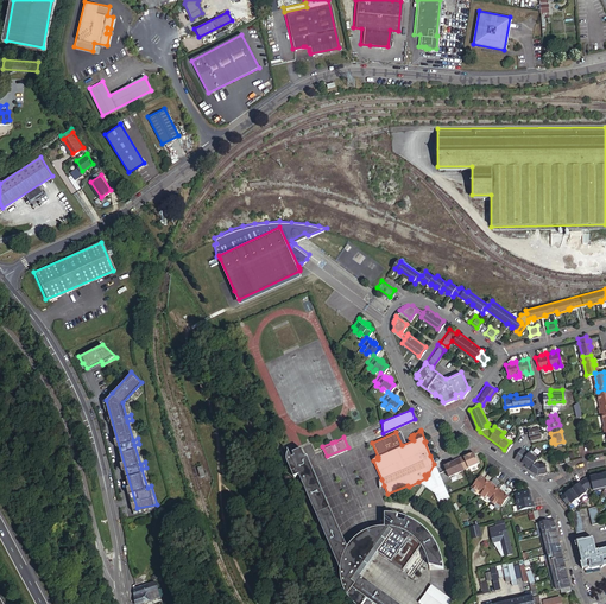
[(526,450),(519,445),(512,455),(519,461),(521,459),(524,462),(523,463),(532,470),(536,469),(536,470),(545,469),(543,461),(537,462),(534,458),(536,456),(528,449),(526,450)]
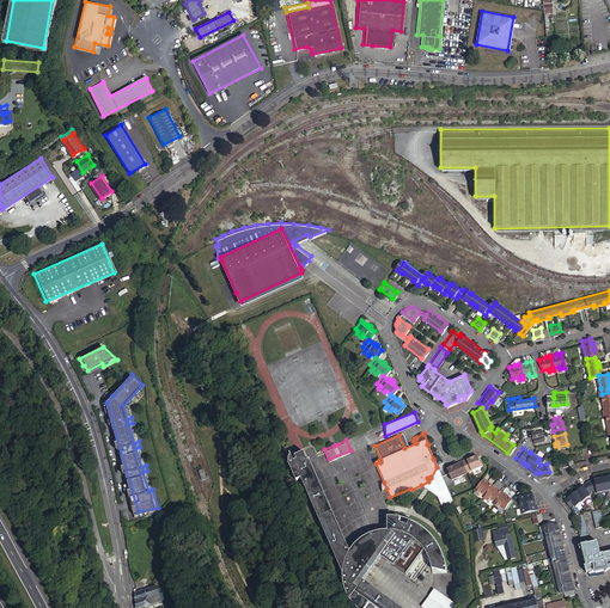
[(296,453),(299,461),(307,458),(304,449),(296,453)]
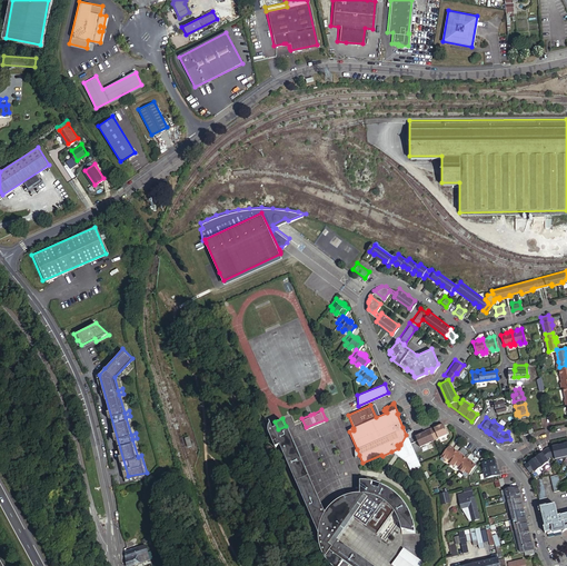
[(374,565),(375,565),(337,539),(354,516),(359,520),(366,512),(372,517),(385,500),(386,500),(386,502),(387,503),(391,506),(396,512),(398,517),(401,524),(401,528),(416,532),(415,527),(413,517),(413,516),(411,513),(408,507),(407,505),(403,498),(398,494),(393,489),(388,486),(384,484),(381,483),(380,483),(379,487),(376,485),(376,486),(371,484),(372,480),(368,479),(360,479),(360,492),(357,492),(352,493),(348,494),(341,496),(336,499),(332,503),(327,509),(326,510),(288,425),(286,426),(278,429),(275,430),(271,420),(270,420),(270,423),(269,423),(269,425),(269,427),(269,428),(269,429),(269,430),(270,432),(270,434),(271,436),(276,445),(280,443),(287,458),(297,480),(305,500),(310,512),(318,533),(319,538),(319,542),(319,543),(320,544),(320,546),(321,549),(322,550),(322,553),(326,557),(328,560),(330,563),(332,565),(374,565)]
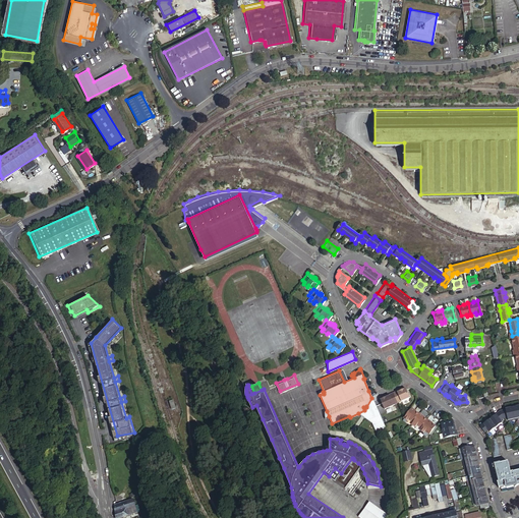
[(393,390),(397,400),(409,395),(405,386),(400,388),(397,390),(396,389),(393,390)]
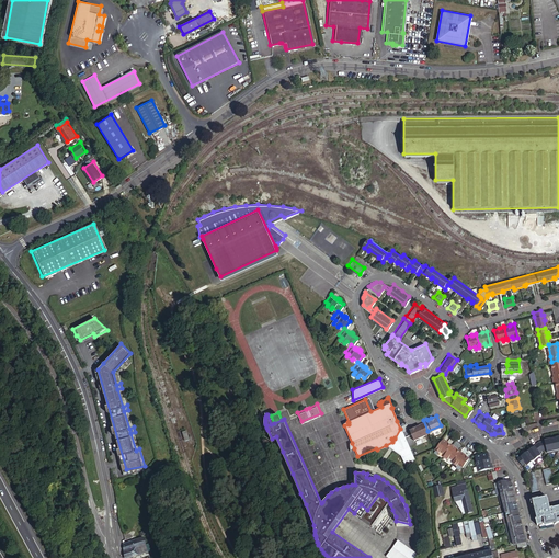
[(409,428),(413,439),(424,433),(423,433),(428,431),(423,420),(419,422),(419,423),(415,425),(409,428)]
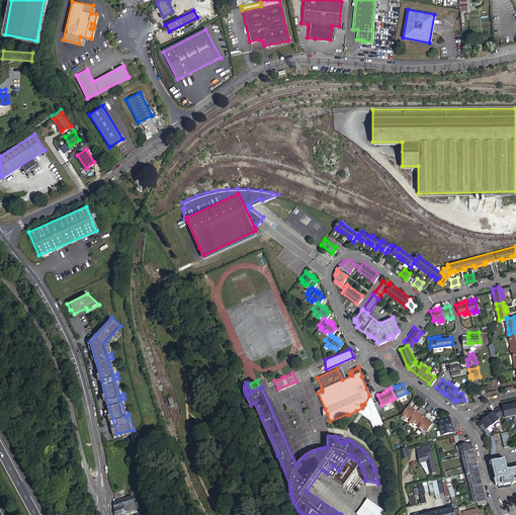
[(371,399),(369,396),(364,405),(364,404),(361,405),(362,408),(356,411),(369,420),(365,412),(368,411),(367,409),(372,402),(371,399)]
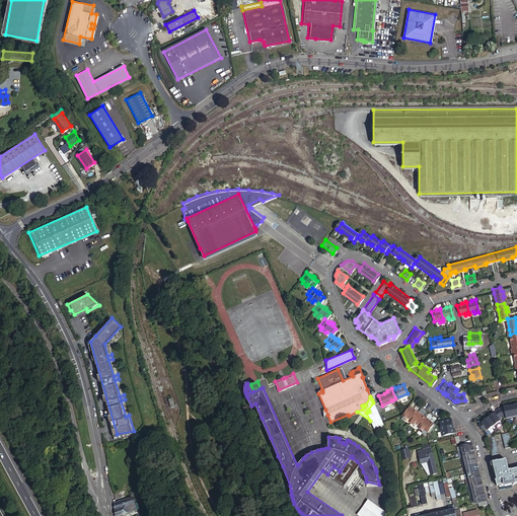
[(376,409),(375,406),(373,402),(368,410),(369,412),(366,413),(370,421),(373,429),(383,424),(382,423),(382,422),(381,420),(380,417),(378,414),(377,411),(376,409)]
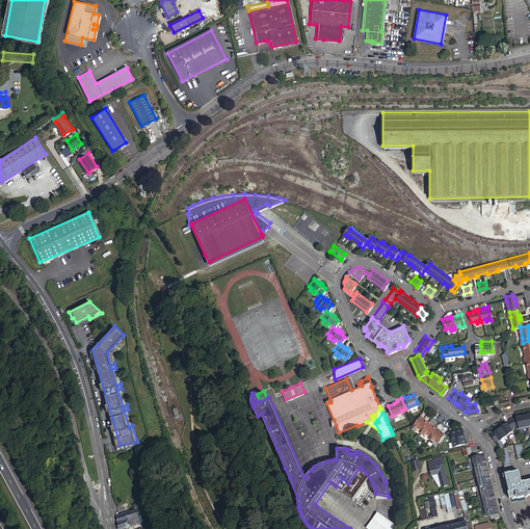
[(529,413),(529,414),(529,413),(526,414),(519,416),(514,416),(514,417),(509,418),(507,419),(504,421),(500,423),(501,424),(496,428),(495,427),(492,430),(487,433),(493,440),(496,438),(498,440),(510,430),(509,428),(512,426),(517,425),(517,427),(518,427),(518,428),(529,425),(529,413)]
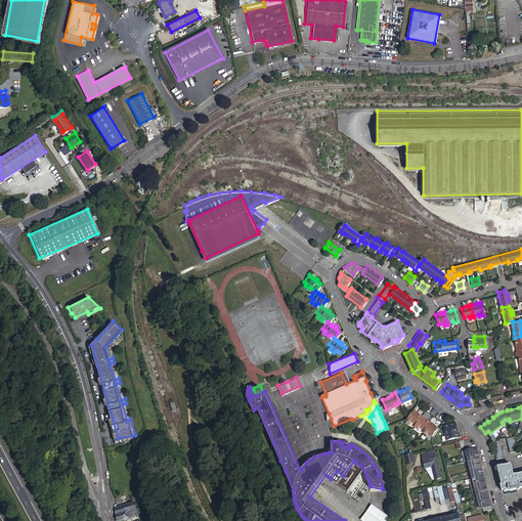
[(409,420),(415,423),(420,414),(416,410),(417,410),(412,407),(405,419),(408,422),(409,420)]
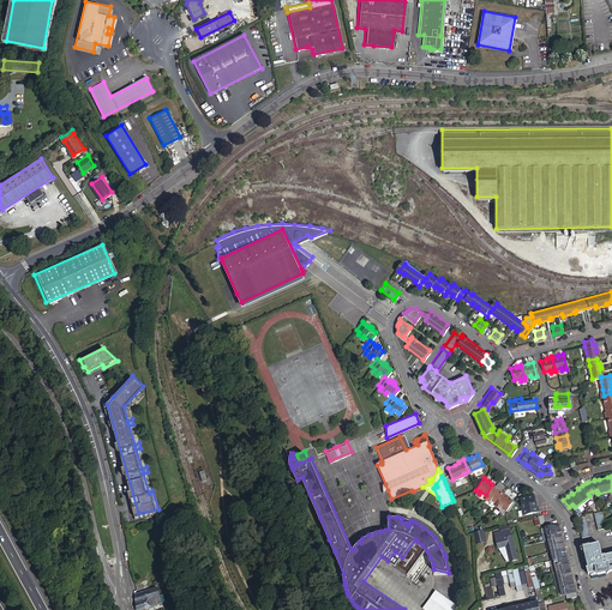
[(486,495),(484,497),(489,500),(490,497),(496,502),(502,491),(497,488),(498,488),(493,484),(492,484),(486,495)]
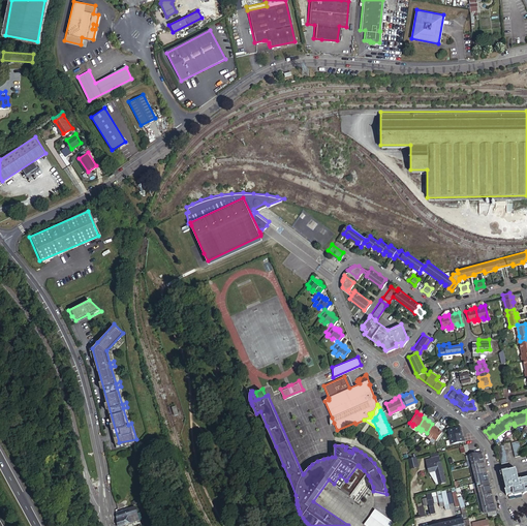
[(432,424),(427,433),(425,434),(429,437),(430,435),(434,438),(440,430),(436,427),(436,426),(433,424),(432,424)]
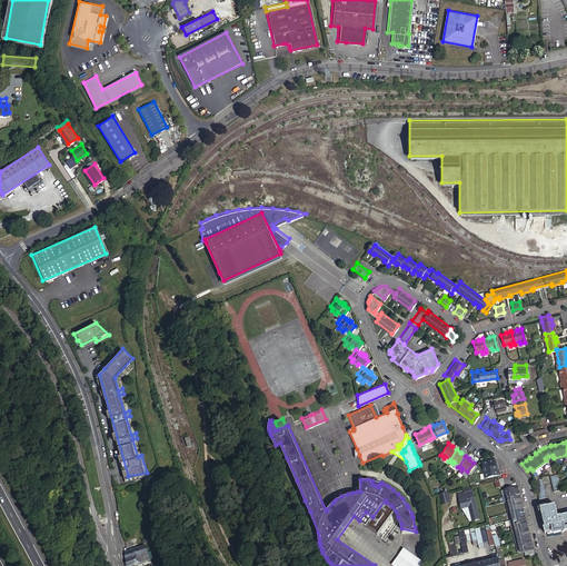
[(483,476),(498,473),(497,467),(496,467),(493,457),(479,459),(483,470),(481,472),(483,476)]
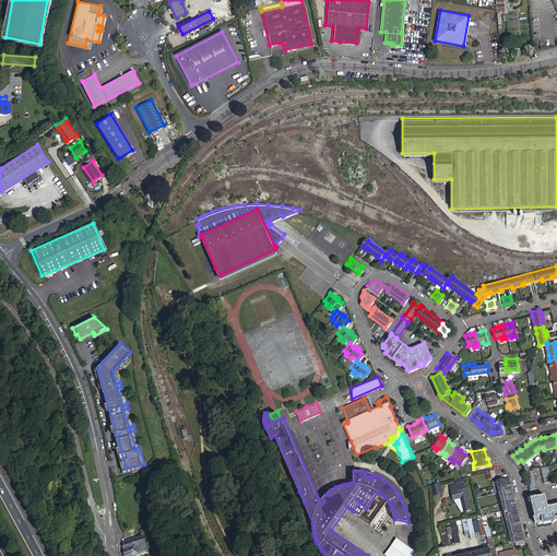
[(543,480),(550,477),(546,463),(540,464),(543,480)]
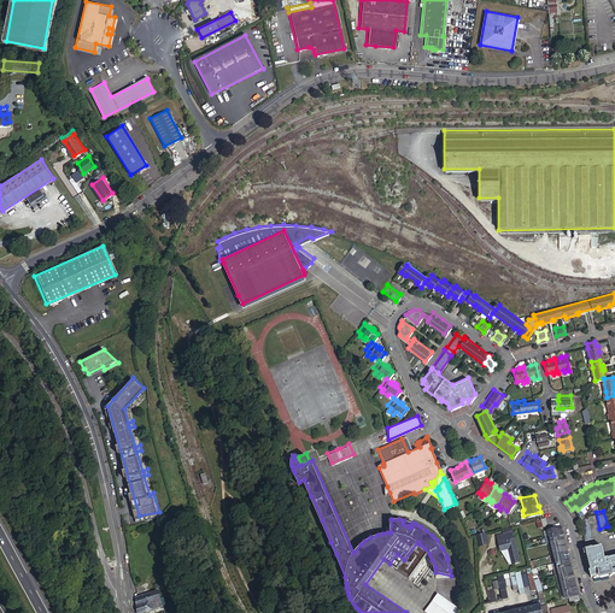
[(579,517),(584,537),(591,535),(586,514),(579,517)]
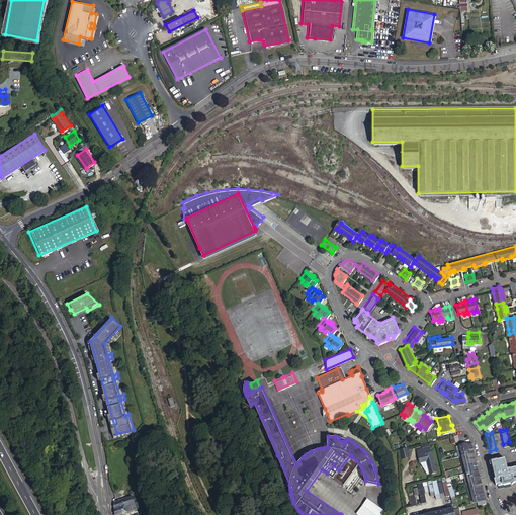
[(454,444),(455,449),(459,448),(471,445),(469,440),(458,443),(454,444)]
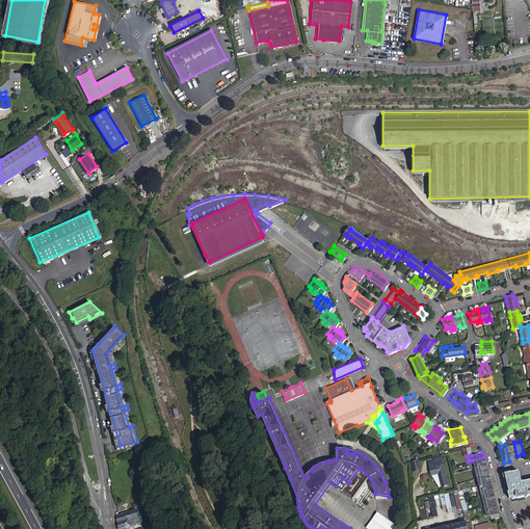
[(447,483),(441,456),(433,458),(427,459),(430,473),(436,485),(447,483)]
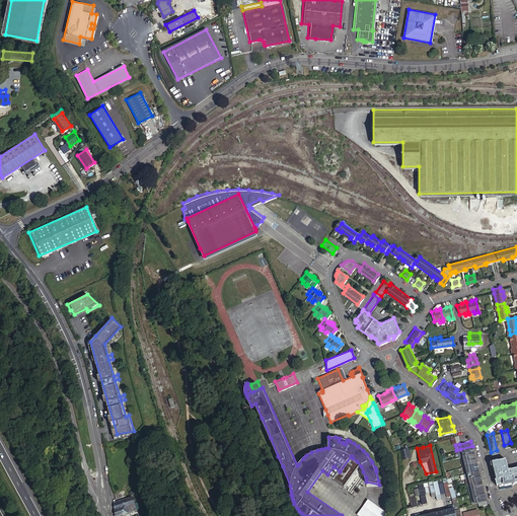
[(408,446),(398,448),(400,457),(410,455),(408,446)]
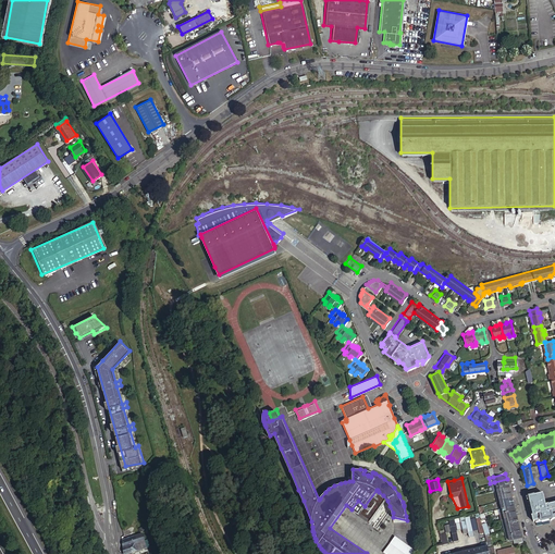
[(495,488),(498,499),(512,496),(508,484),(495,488)]
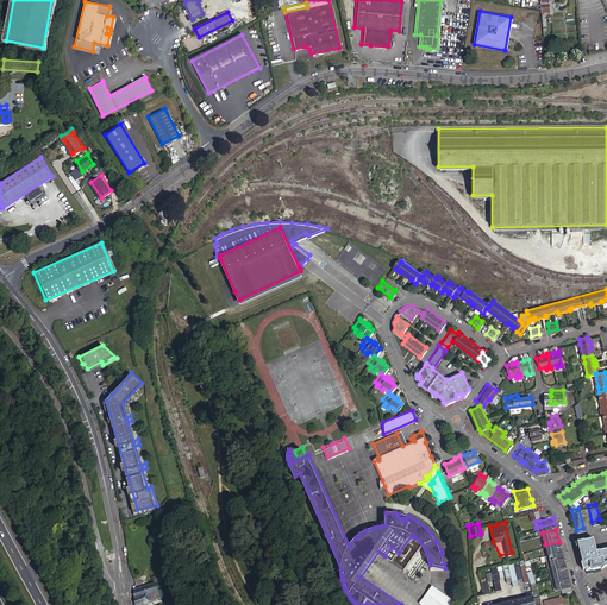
[(606,544),(595,547),(593,535),(576,539),(582,566),(584,565),(584,567),(590,565),(590,566),(601,563),(602,565),(601,565),(602,566),(606,560),(606,544)]
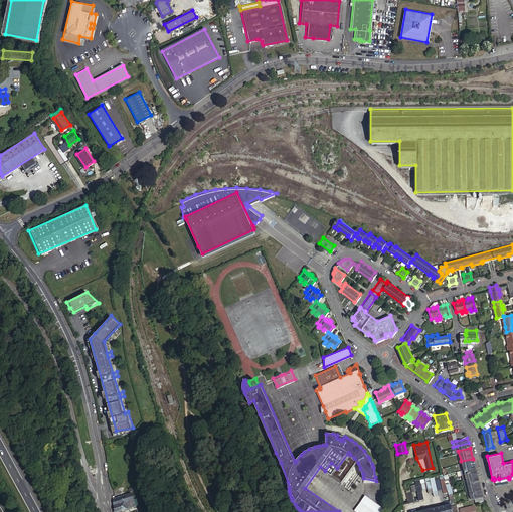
[(473,459),(461,461),(463,468),(474,466),(473,459)]
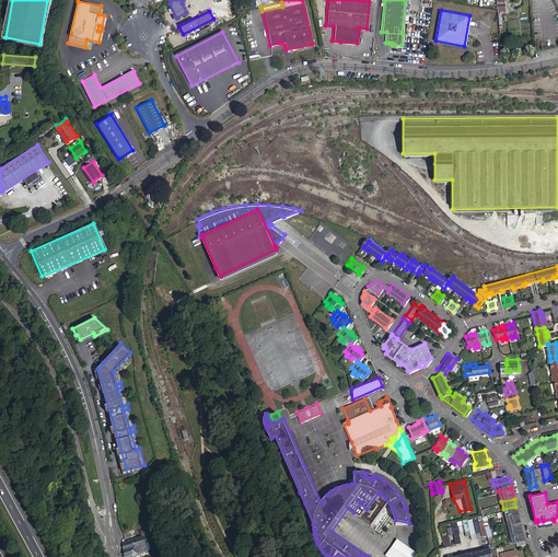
[(360,503),(353,512),(360,517),(367,509),(360,503)]
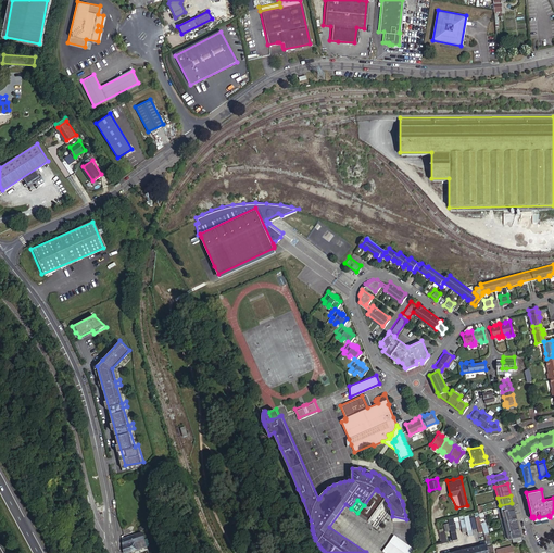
[(501,511),(514,508),(512,503),(500,505),(495,506),(496,512),(501,511)]
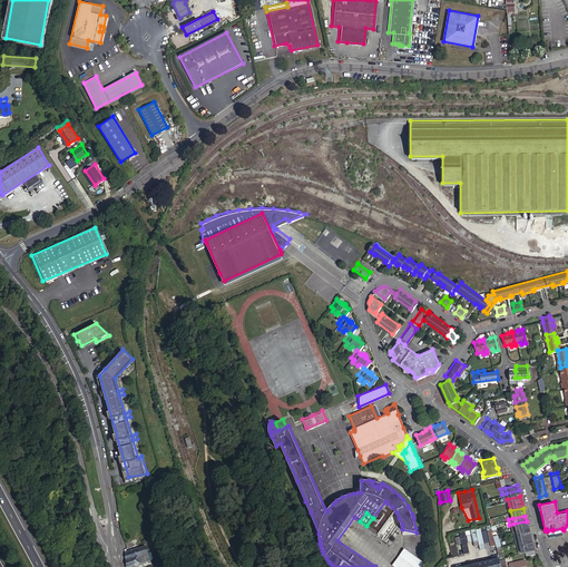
[(478,544),(482,543),(479,527),(473,528),(478,544)]
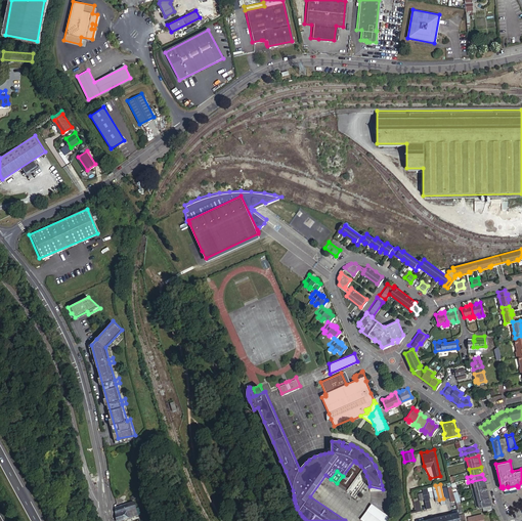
[(475,496),(487,493),(485,484),(473,486),(475,496)]
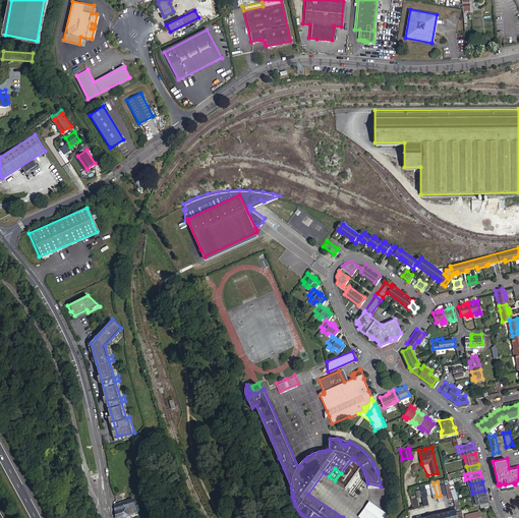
[(422,482),(417,483),(418,487),(419,494),(422,504),(427,503),(422,482)]
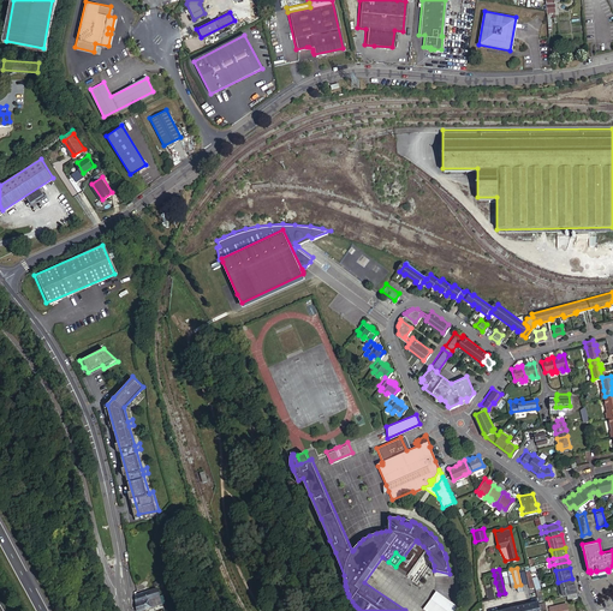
[(565,593),(575,591),(572,579),(558,582),(561,594),(565,593)]
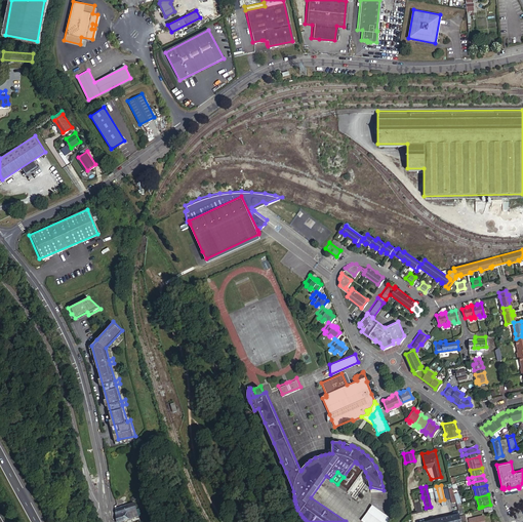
[(113,507),(114,514),(126,510),(126,509),(129,508),(127,503),(113,507)]
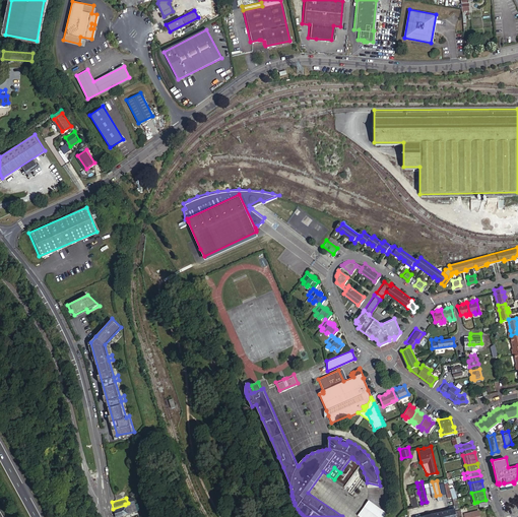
[(382,516),(385,514),(367,501),(358,514),(361,516),(382,516)]
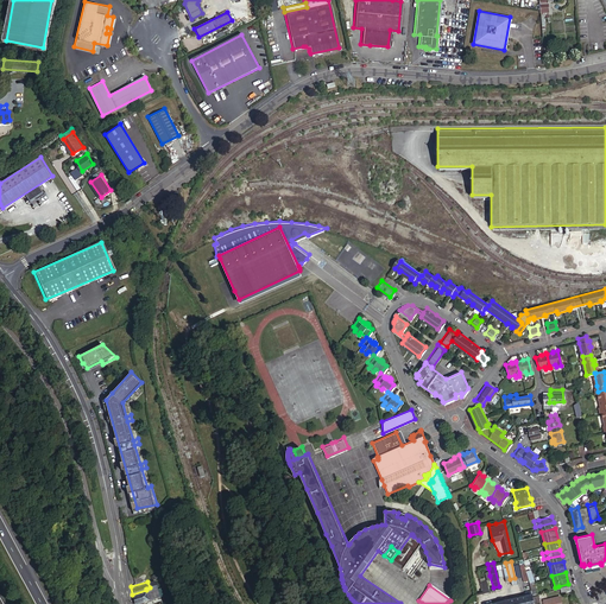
[(145,593),(147,598),(159,595),(156,586),(150,587),(152,592),(145,593)]
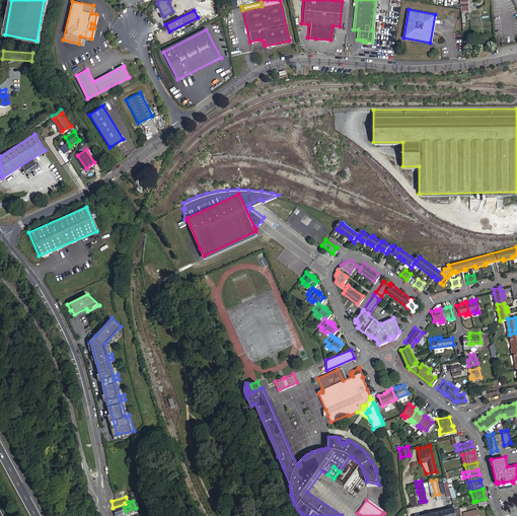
[(113,508),(115,514),(126,511),(124,507),(130,506),(128,502),(125,503),(125,504),(113,508)]
